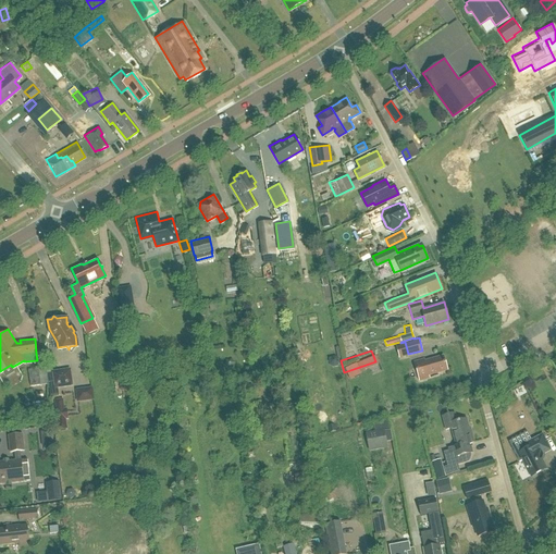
[(447,368),(443,355),(424,359),(423,358),(415,360),(419,378),(429,376),(428,373),(447,368)]
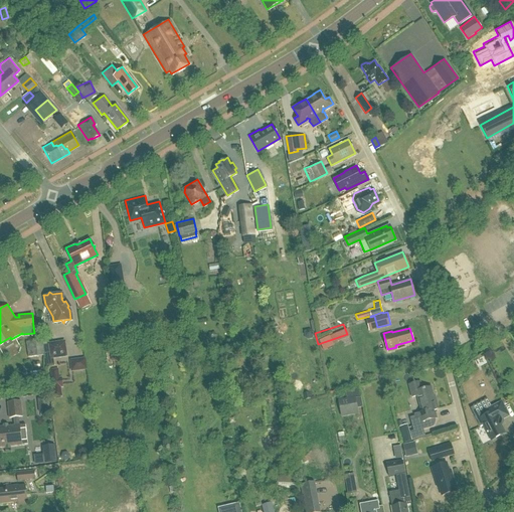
[(36,354),(34,339),(25,340),(27,355),(36,354)]
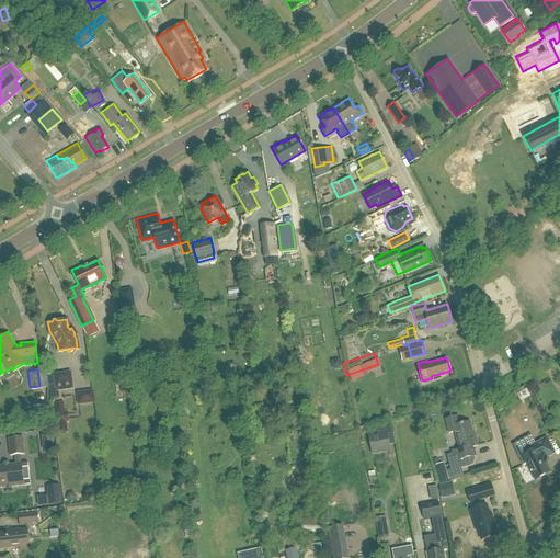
[(70,371),(53,373),(53,374),(46,375),(48,388),(55,387),(56,388),(72,386),(70,371)]
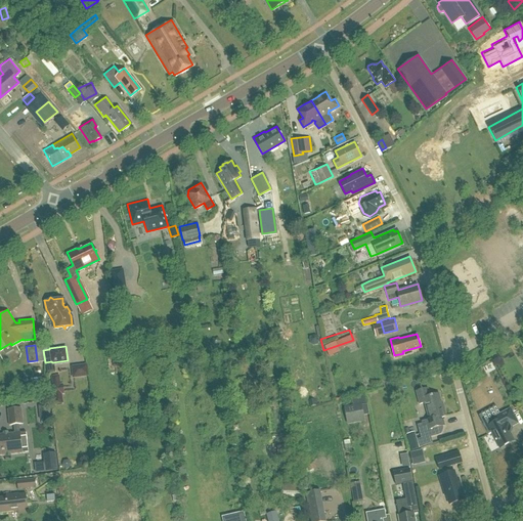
[(31,364),(31,370),(25,371),(26,381),(38,381),(37,364),(31,364)]
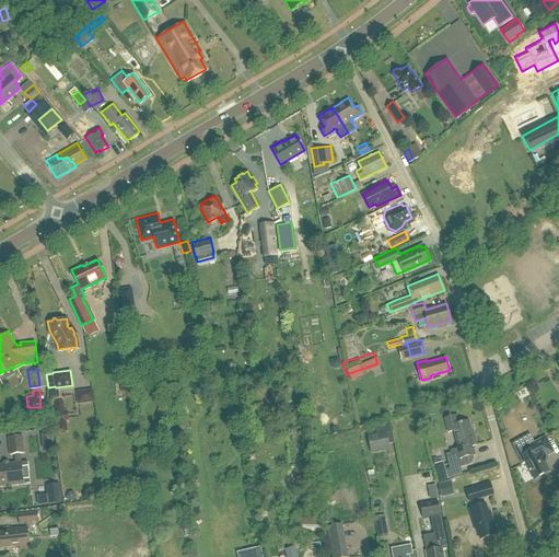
[(216,390),(211,397),(219,401),(223,393),(216,390)]
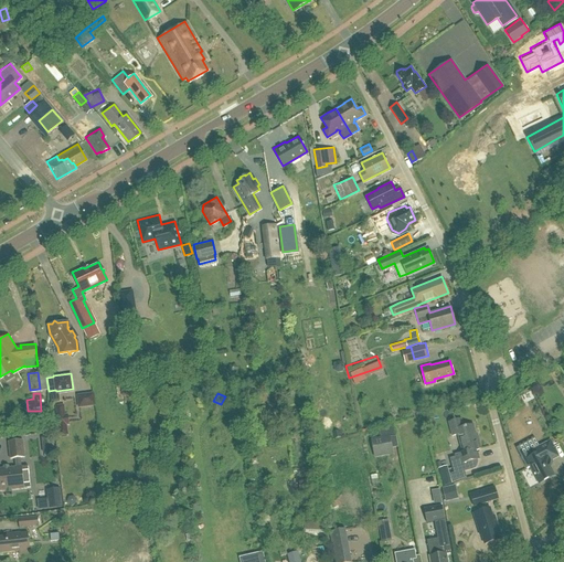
[(448,421),(451,434),(457,432),(461,451),(454,453),(455,455),(449,457),(454,473),(472,467),(474,467),(474,466),(475,466),(475,465),(476,465),(476,464),(474,457),(478,456),(478,455),(477,456),(475,448),(480,446),(478,438),(477,438),(472,423),(463,426),(460,417),(448,421)]
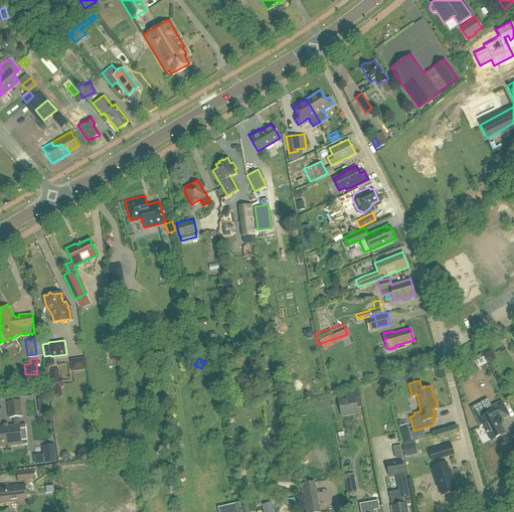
[(340,415),(358,412),(355,394),(337,398),(340,415)]
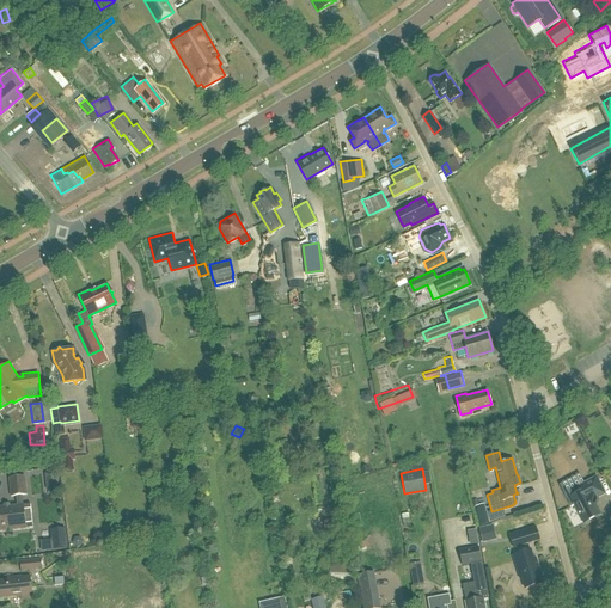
[(23,493),(26,493),(25,474),(10,477),(11,495),(16,495),(23,493)]
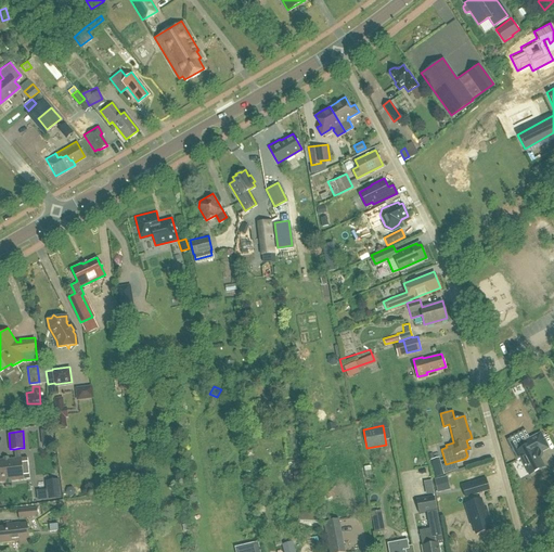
[(529,437),(511,447),(517,459),(519,457),(528,473),(543,464),(539,456),(540,454),(541,452),(540,451),(546,447),(548,447),(540,432),(540,431),(529,437)]
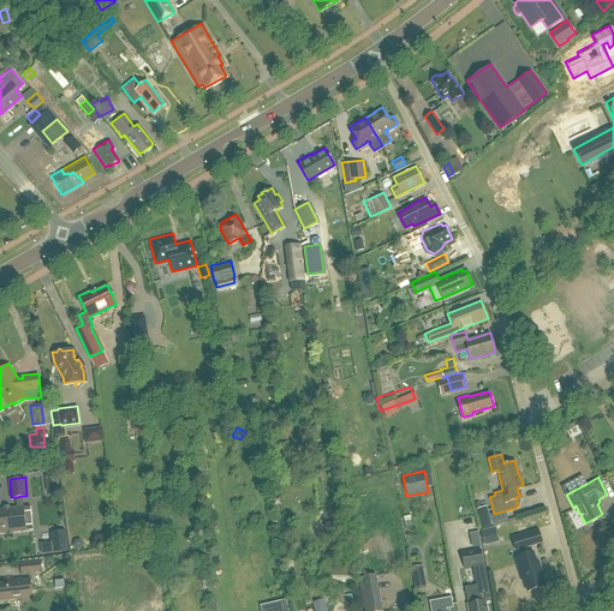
[(0,532),(25,529),(33,528),(30,505),(23,505),(23,496),(16,497),(17,507),(0,508),(0,532)]
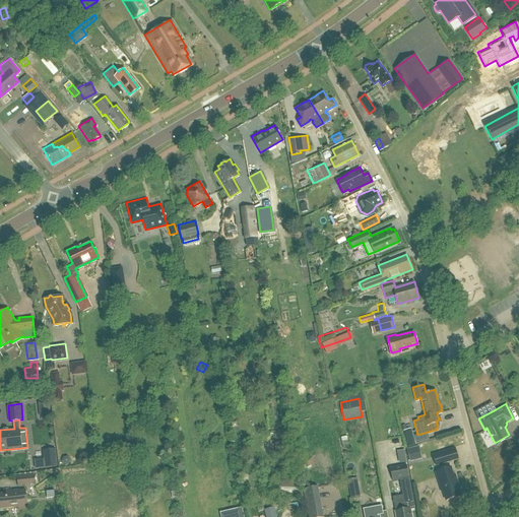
[(413,443),(411,436),(412,436),(410,427),(403,429),(407,445),(413,443)]
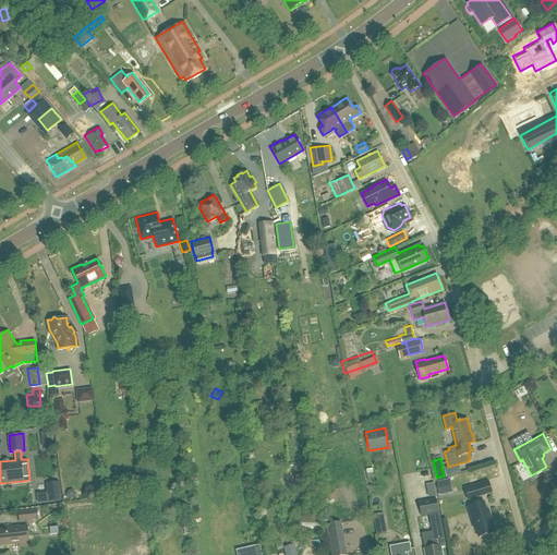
[(293,468),(290,475),(297,479),(301,472),(293,468)]
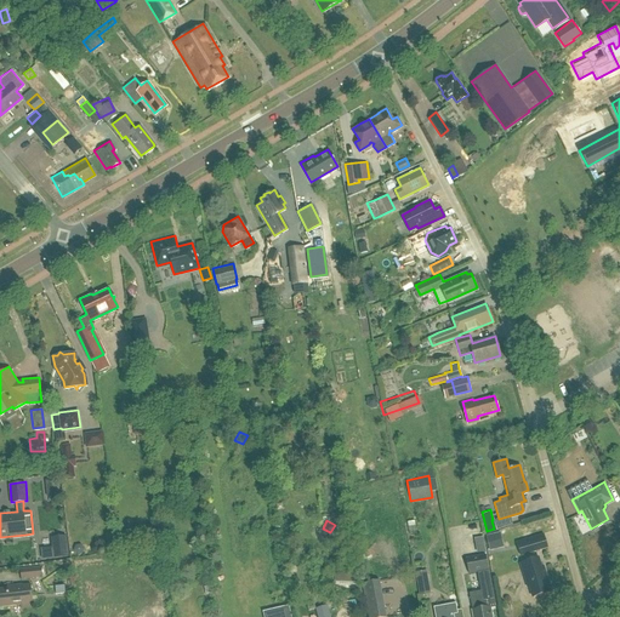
[(547,546),(542,532),(525,537),(529,550),(547,546)]
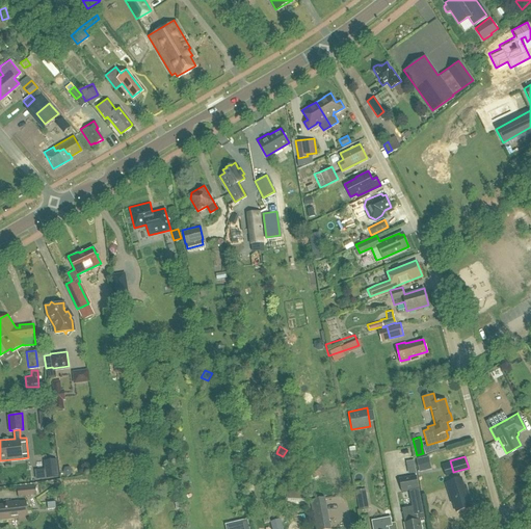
[(45,467),(34,469),(35,478),(58,475),(56,457),(44,459),(45,467)]
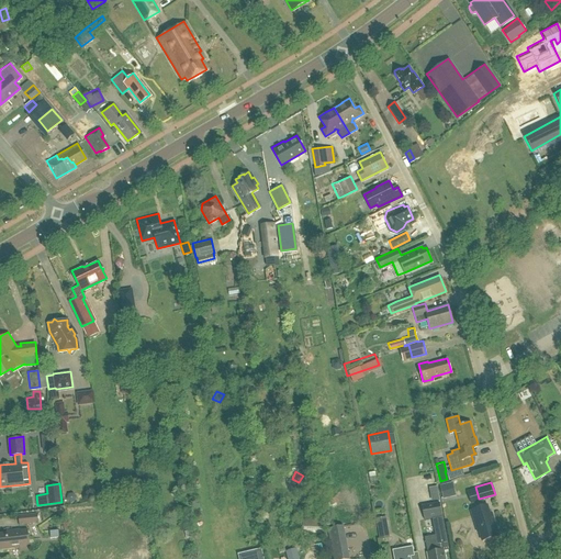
[(439,498),(436,484),(428,485),(430,500),(439,498)]
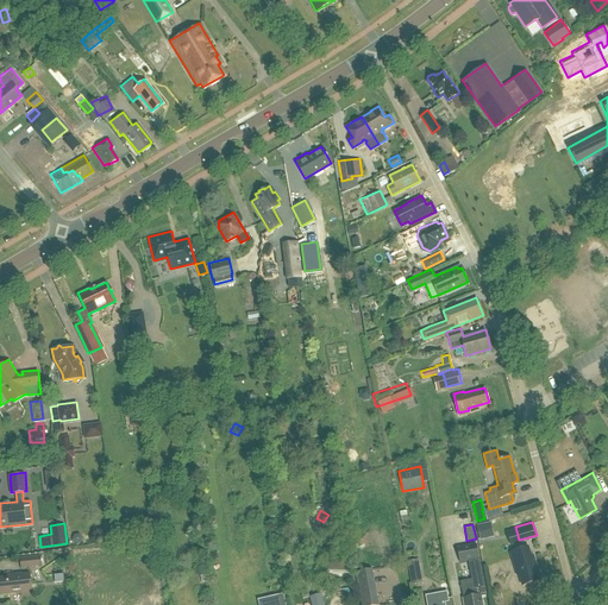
[(486,593),(475,542),(456,546),(459,561),(468,559),(472,583),(462,588),(465,596),(462,597),(463,604),(482,604),(481,594),(486,593)]
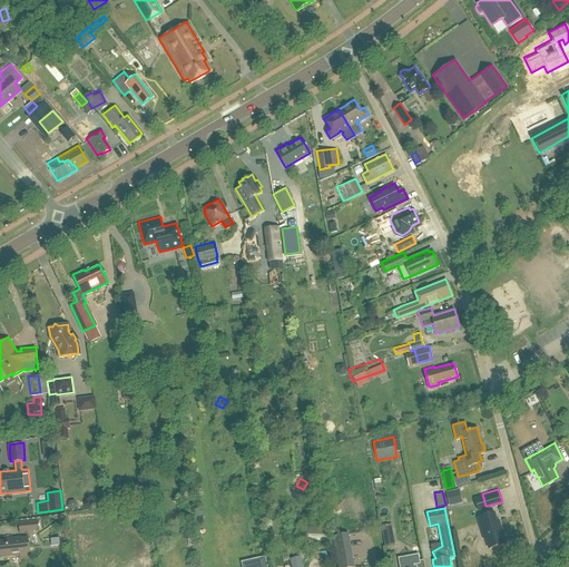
[(496,519),(493,510),(477,516),(484,538),(486,537),(489,547),(502,544),(501,539),(503,538),(498,519),(496,519)]
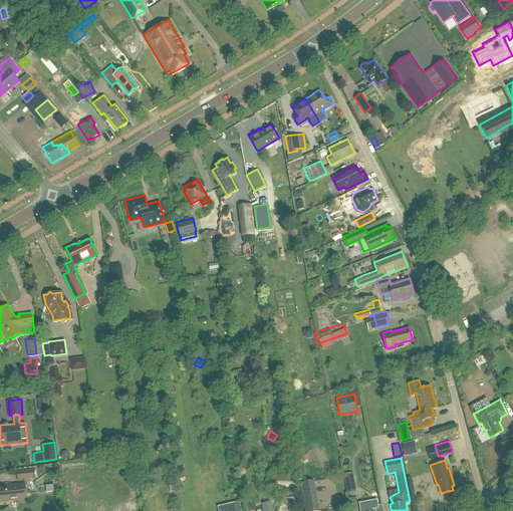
[(17,478),(34,476),(33,468),(16,470),(17,478)]
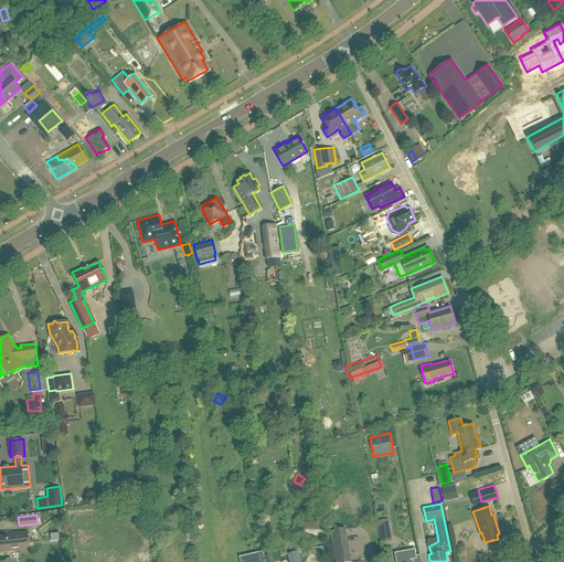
[(317,516),(301,516),(300,526),(317,526),(317,516)]
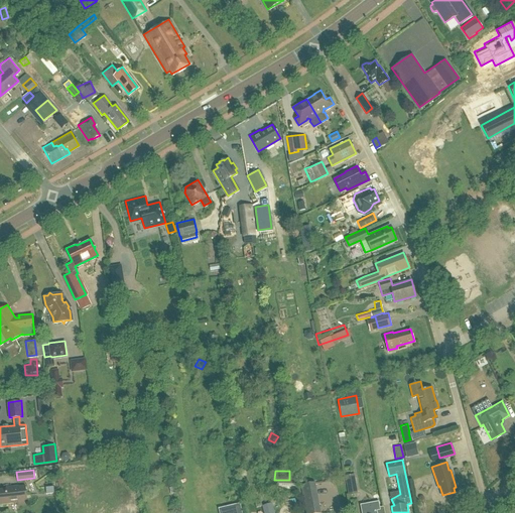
[(344,474),(347,487),(356,485),(354,473),(344,474)]
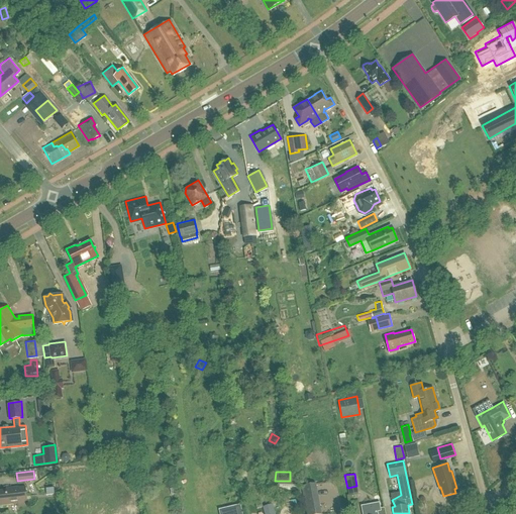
[(305,513),(315,513),(321,513),(315,482),(301,485),(305,513)]
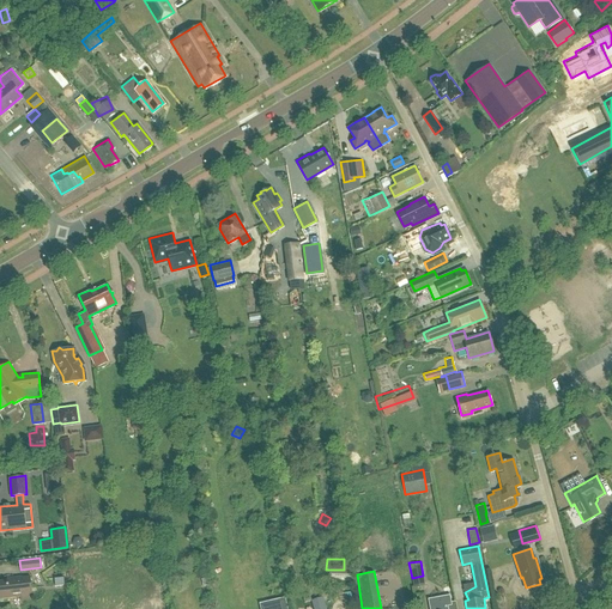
[(31,596),(29,576),(16,577),(16,576),(6,577),(7,579),(0,580),(0,596),(20,595),(20,597),(31,596)]
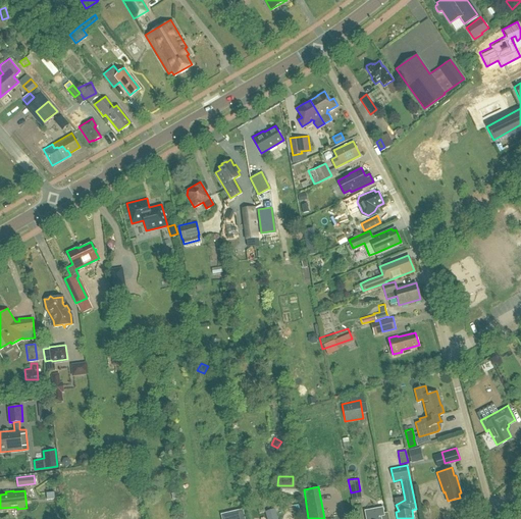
[(207,496),(208,506),(225,505),(224,495),(207,496)]
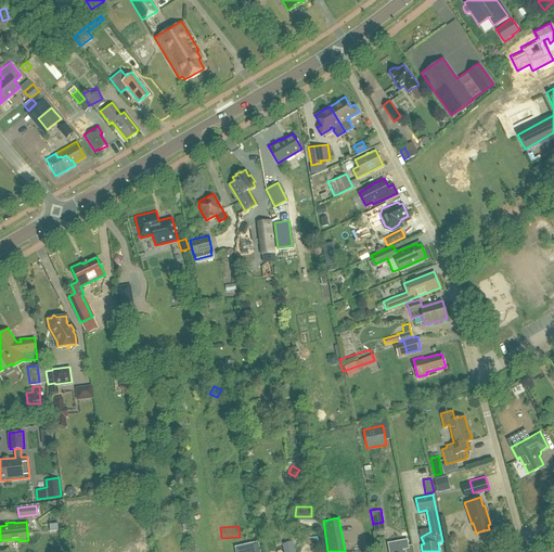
[(243,535),(245,543),(252,541),(249,534),(243,535)]
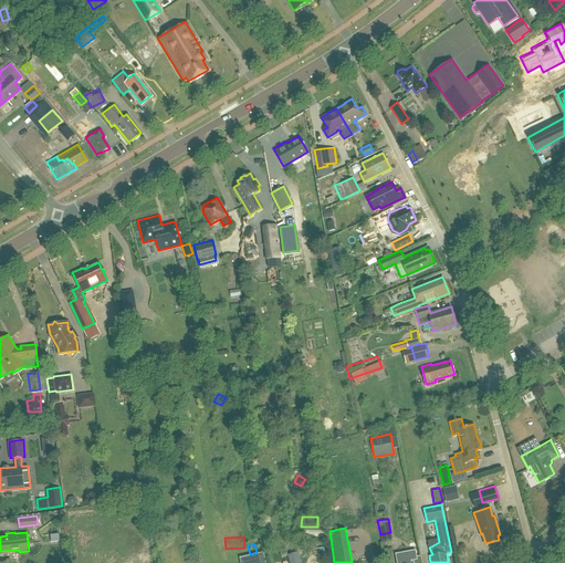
[(415,549),(395,552),(396,562),(421,562),(420,554),(416,555),(415,549)]
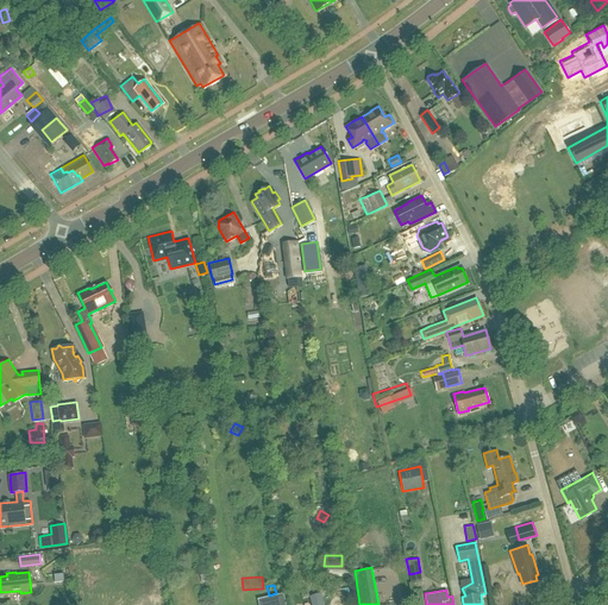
[(308,594),(311,604),(324,604),(320,592),(308,594)]
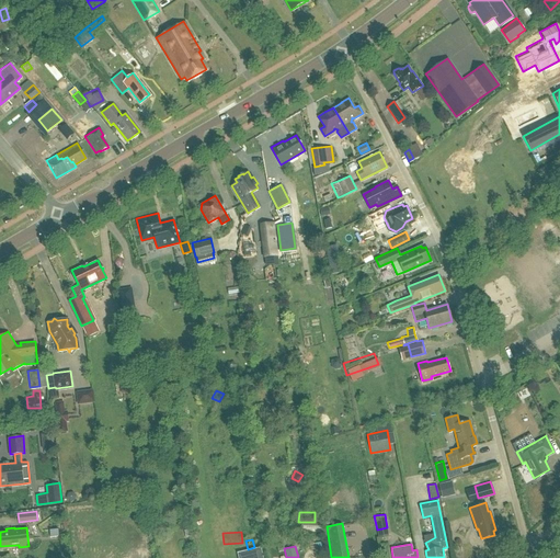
[(261,557),(260,547),(238,553),(239,557),(261,557)]
